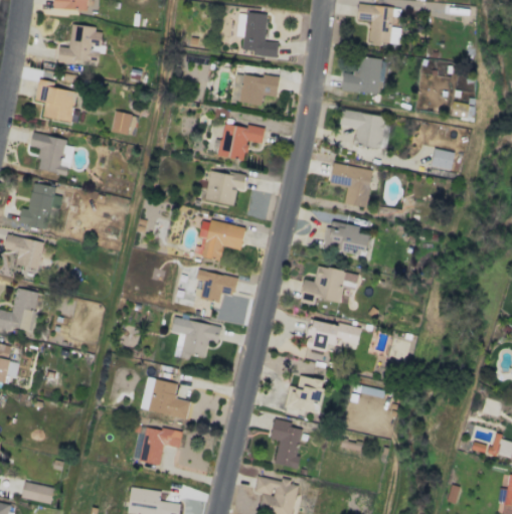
[(54,0),(54,9),(89,11),(89,0),(54,0)]
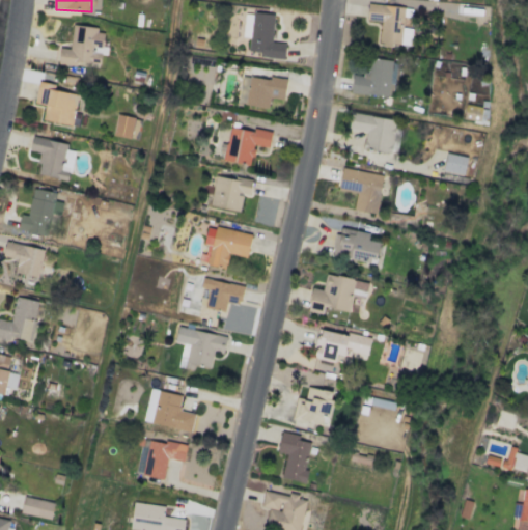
[(406,6),(370,5),(369,21),(382,22),(382,46),(405,47),(406,6)]
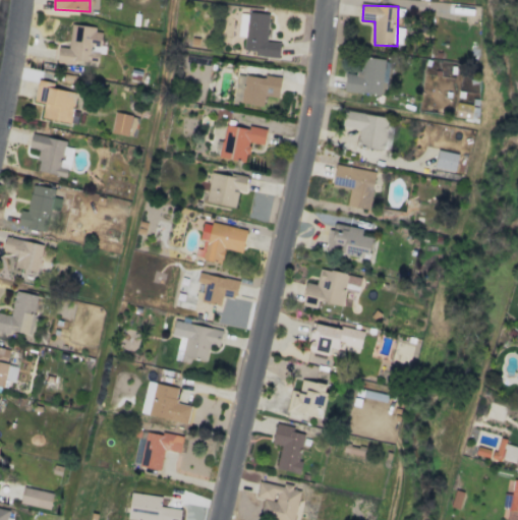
[(270,13),(249,13),(247,51),(256,52),(256,58),(282,59),(282,43),(270,43),(270,13)]
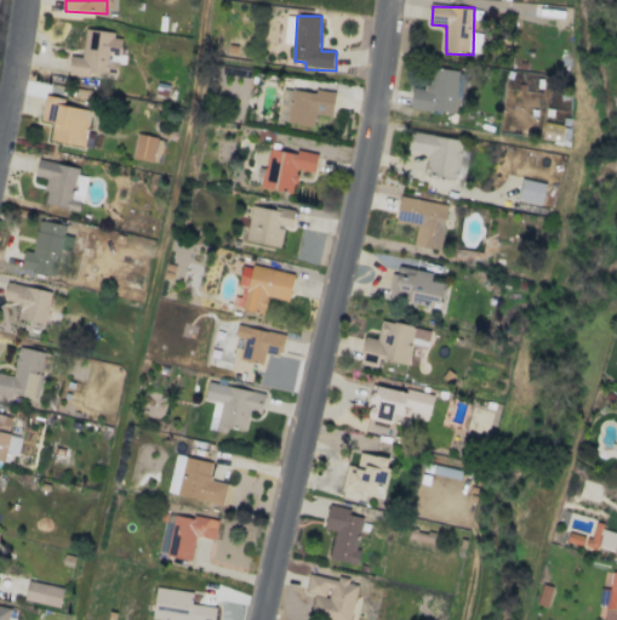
[(297,18),(289,17),(286,44),(295,44),(297,18)]
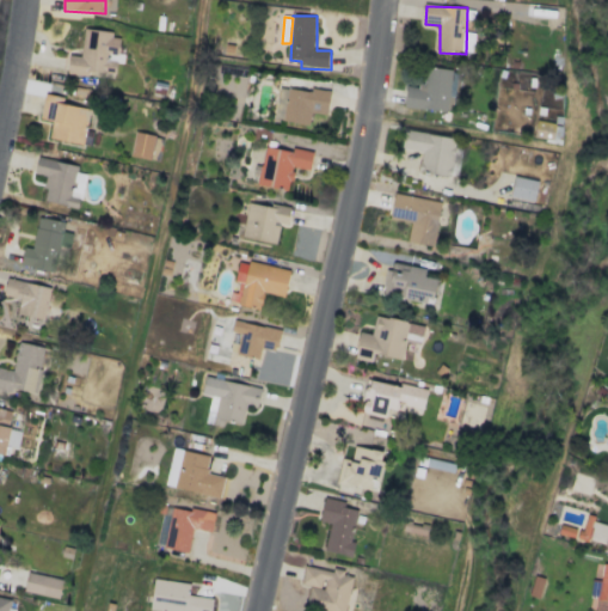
[(69,74),(116,79),(117,62),(121,63),(123,35),(86,31),(84,57),(72,56),(69,74)]
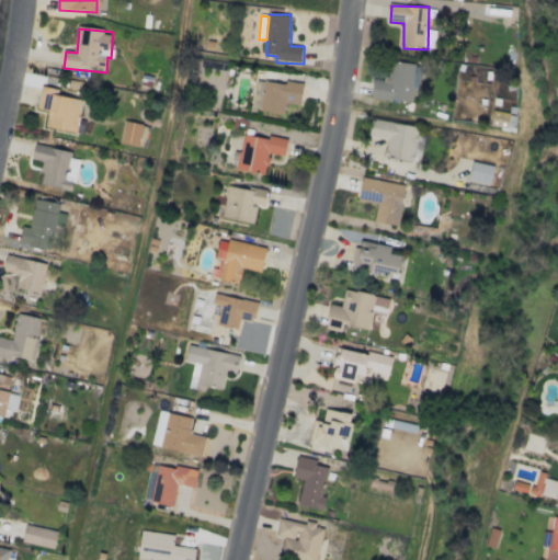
[(375,79),(373,99),(418,104),(422,66),(393,63),(391,81),(375,79)]
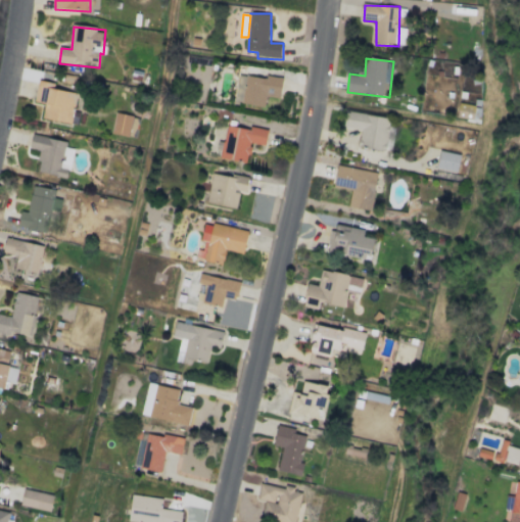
[(284,81),(248,75),(244,104),(266,108),(268,97),(282,99),(284,81)]
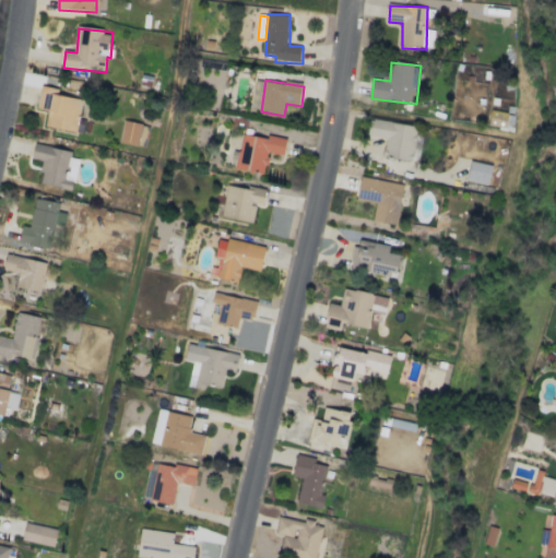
[(38,109),(50,111),(47,127),(78,132),(84,101),(58,96),(59,90),(43,86),(38,109)]
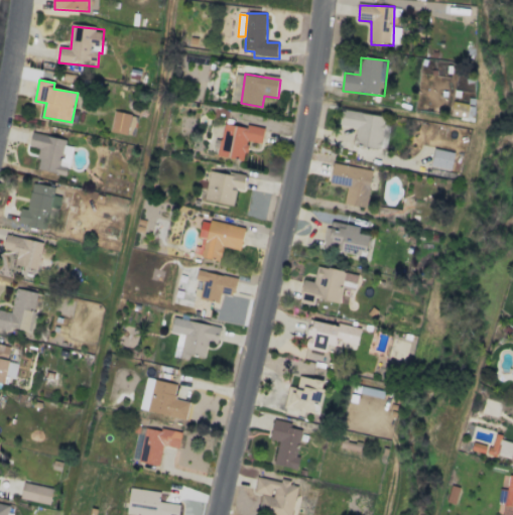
[(471,105),(455,102),(453,115),(469,119),(471,105)]
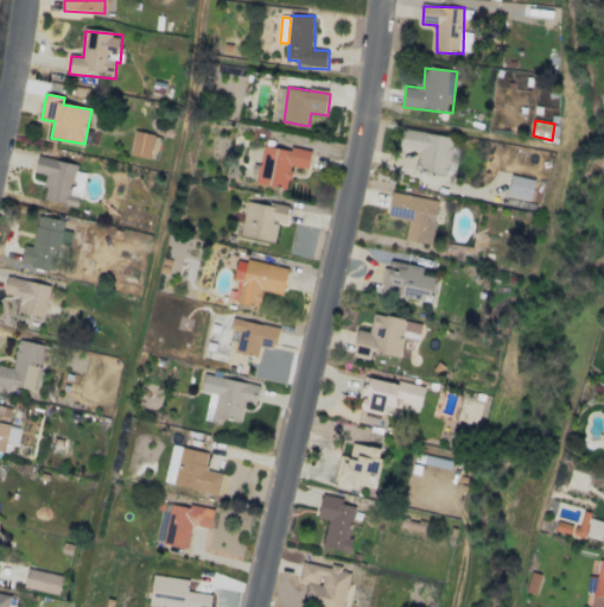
[(419,171),(449,176),(455,138),(404,131),(401,149),(423,151),(419,171)]
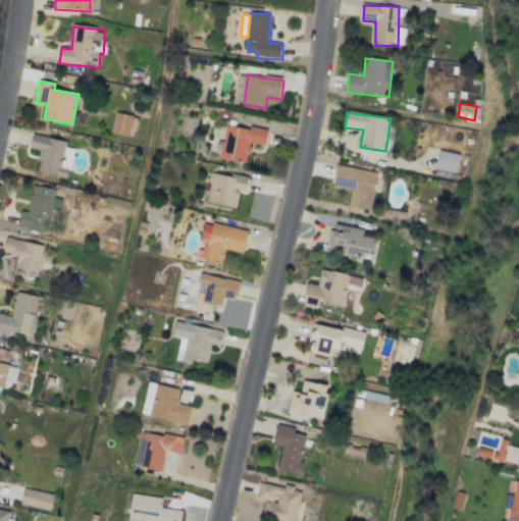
[(113,134),(138,139),(142,118),(116,113),(113,134)]
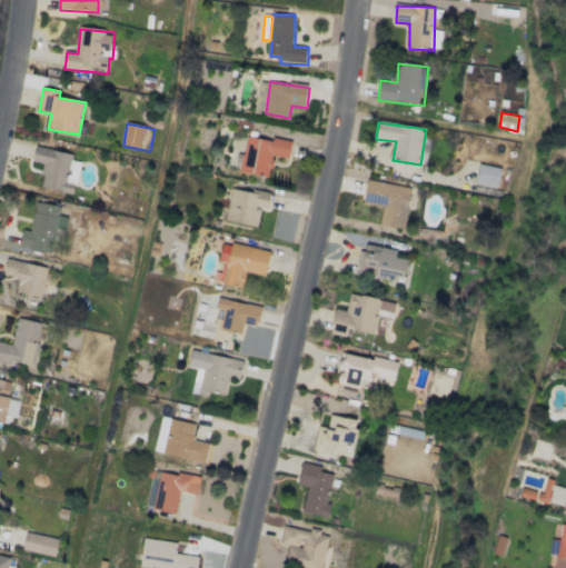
[(270,178),(274,157),(289,159),(293,143),(249,136),(242,172),(270,178)]
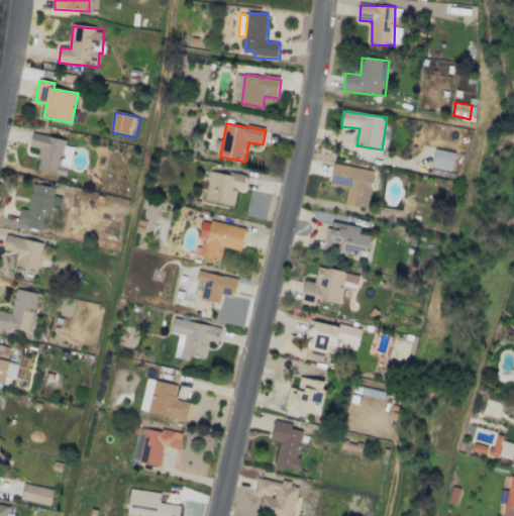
[(37,170),(68,177),(70,167),(62,166),(67,140),(34,133),(31,146),(42,149),(37,170)]
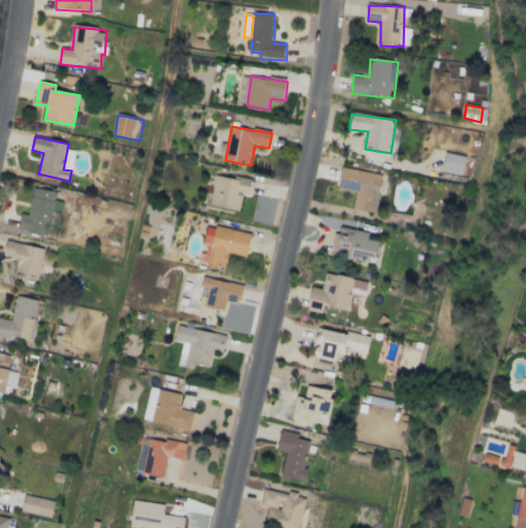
[(464,175),(467,157),(447,153),(443,171),(464,175)]
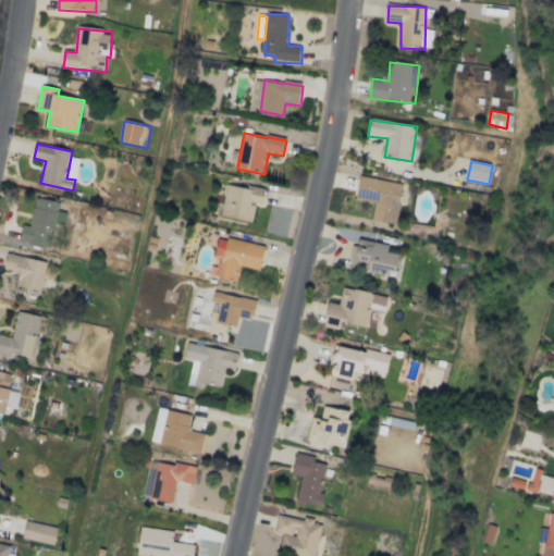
[(404,185),(361,176),(357,198),(377,202),(373,220),(396,224),(404,185)]
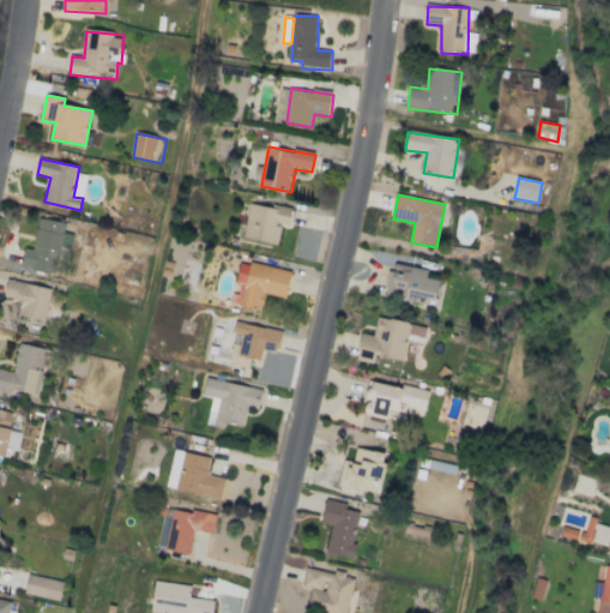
[(245,239),(279,245),(283,226),(291,227),(294,211),(252,203),(245,239)]
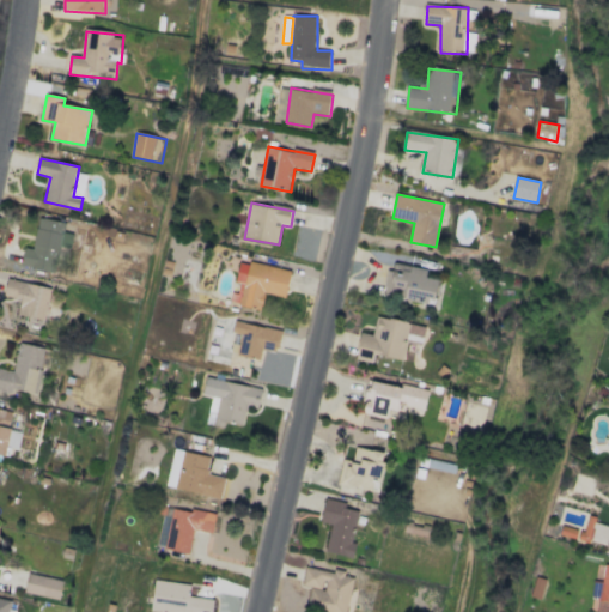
[(23,267),(58,273),(66,223),(41,218),(35,249),(26,248),(23,267)]
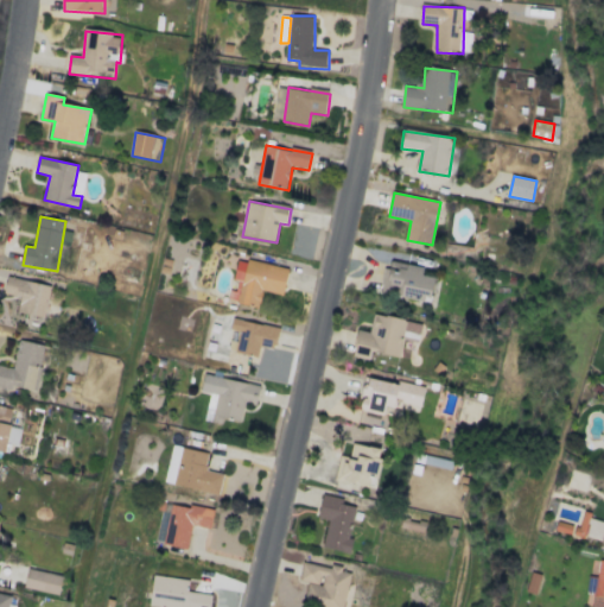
[(291,270),(241,259),(235,291),(231,291),(230,301),(261,308),(265,291),(285,296),(291,270)]
